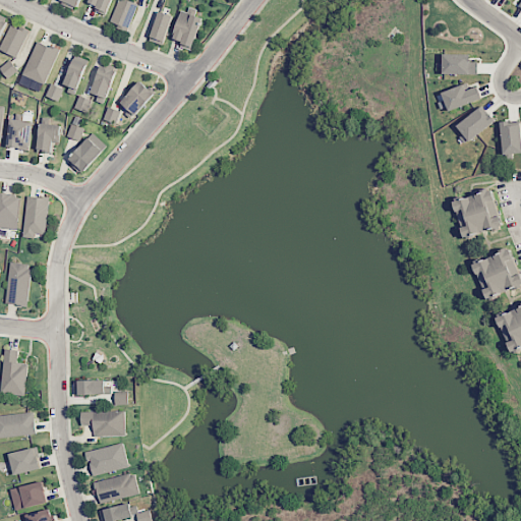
[(60,0),(59,3),(77,9),(81,0),(60,0)]
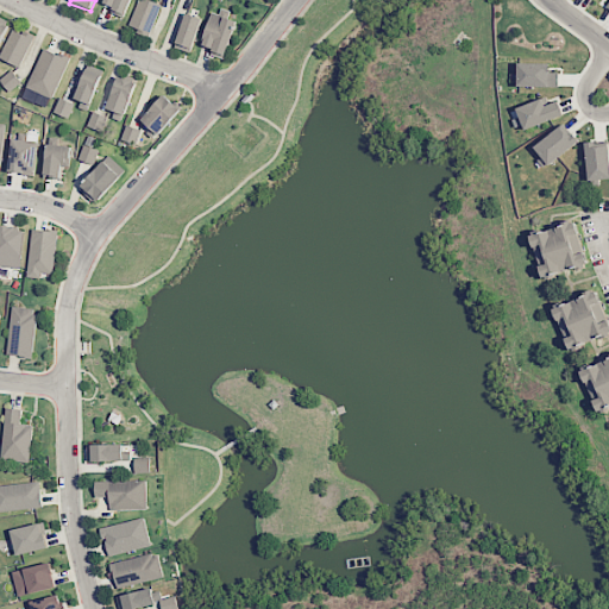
[(125,18),(131,0),(104,0),(102,4),(114,8),(113,13),(125,18)]
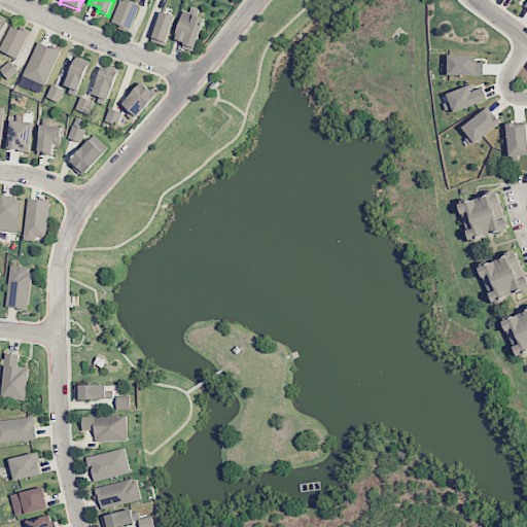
[(119,0),(112,23),(132,29),(139,3),(129,0),(119,0)]
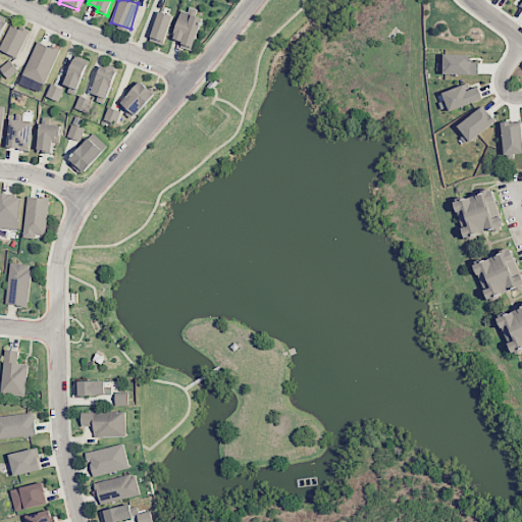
[(203,17),(181,10),(172,39),(183,42),(180,46),(193,50),(203,17)]
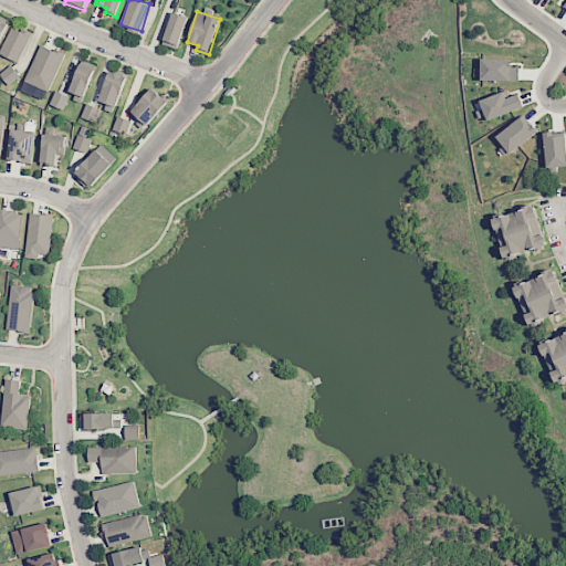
[(163,44),(177,50),(188,17),(173,12),(163,44)]
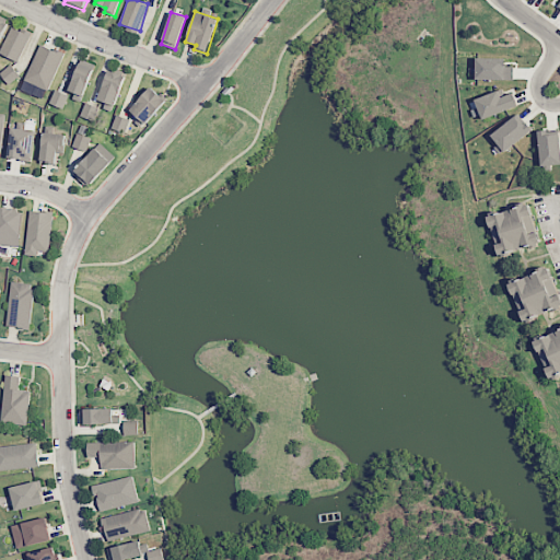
[(0,41),(9,24),(0,20),(0,41)]
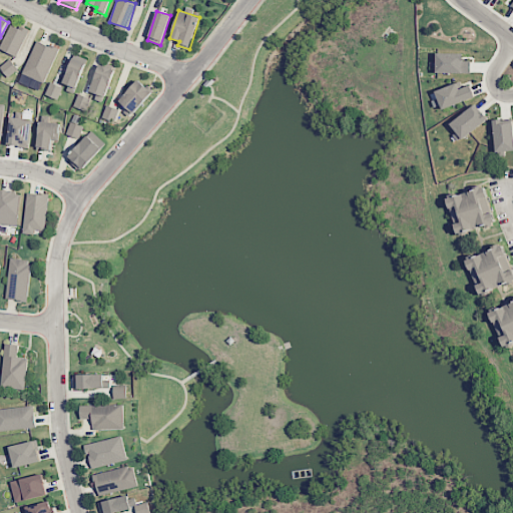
[(0,48),(17,57),(29,31),(11,23),(0,47),(0,48)]
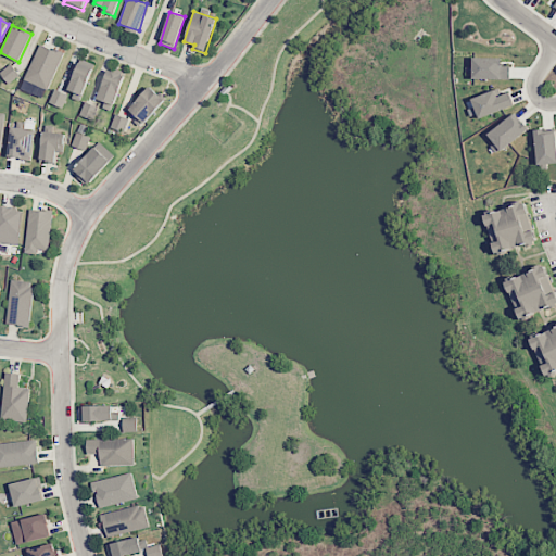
[(502,66),(502,58),(472,58),(472,78),(509,79),(510,66),(502,66)]
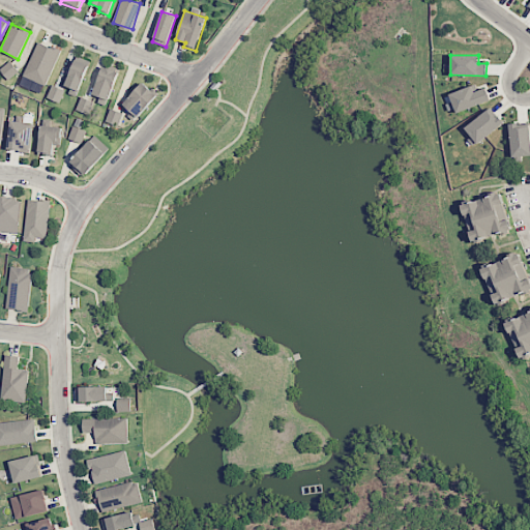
[(66,87),(81,91),(89,61),(75,57),(66,87)]
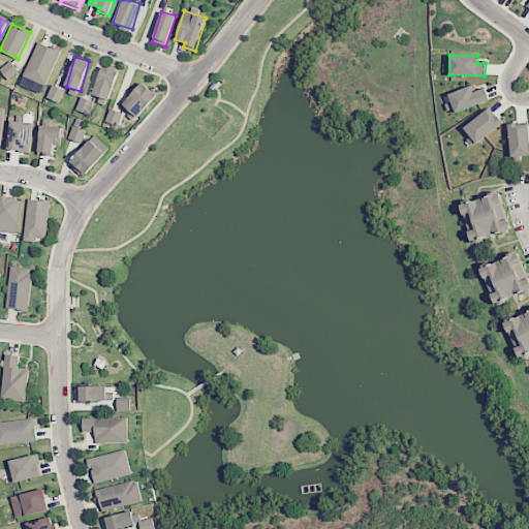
[(0,68),(0,69),(7,80),(19,72),(10,61),(0,68)]
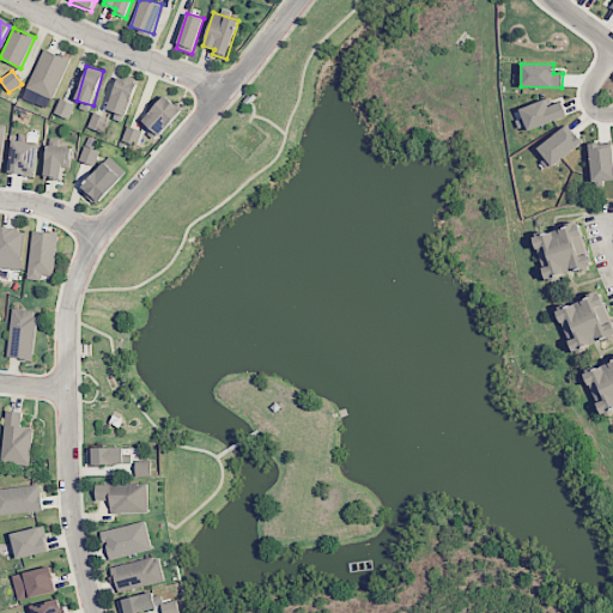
[(138,83),(119,77),(108,110),(126,116),(138,83)]
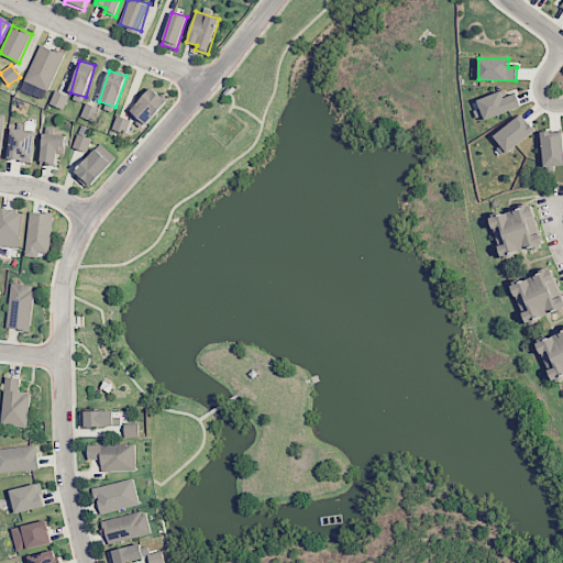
[(131,110),(146,124),(167,101),(152,87),(131,110)]
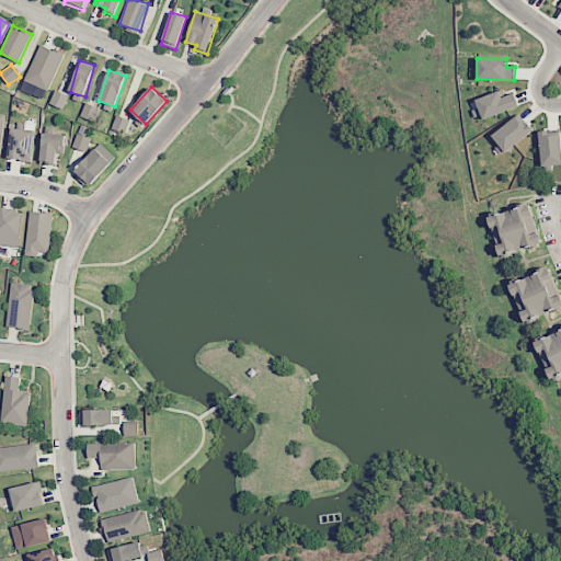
[(63,110),(68,95),(55,90),(49,104),(63,110)]
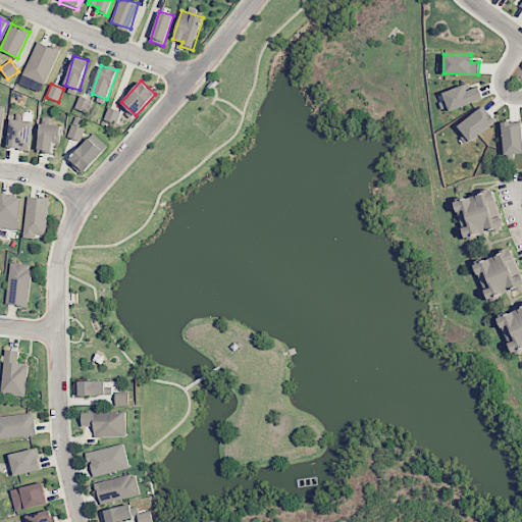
[(442,93),(450,111),(483,99),(478,85),(467,90),(465,84),(442,93)]
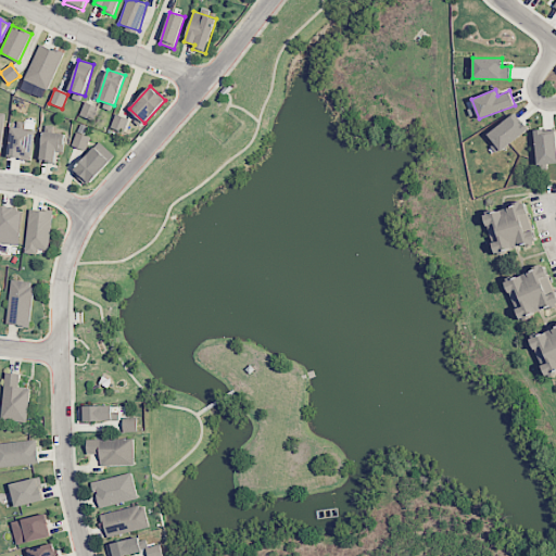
[(488,133),(501,150),(529,129),(517,112),(488,133)]
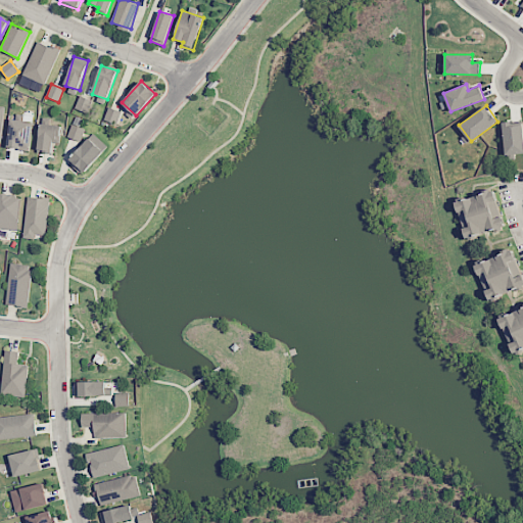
[(122,111),(108,107),(104,121),(117,125),(122,111)]
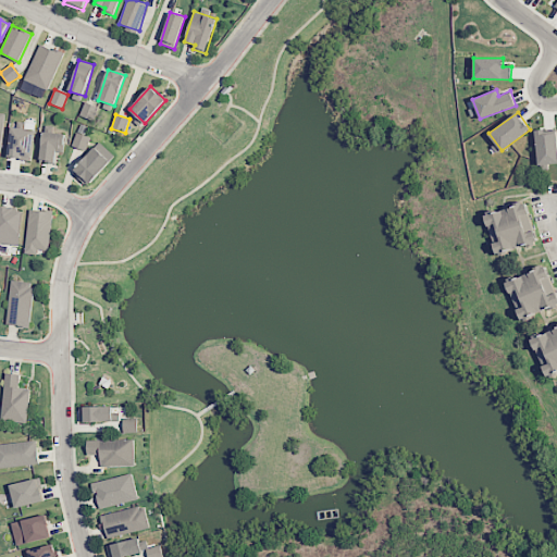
[(8,158),(32,160),(35,130),(11,127),(8,158)]
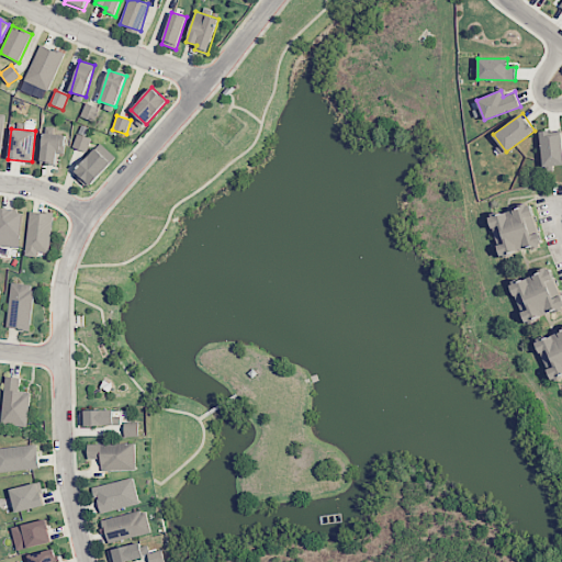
[(540,132),(543,167),(561,165),(561,141),(561,130),(540,132)]
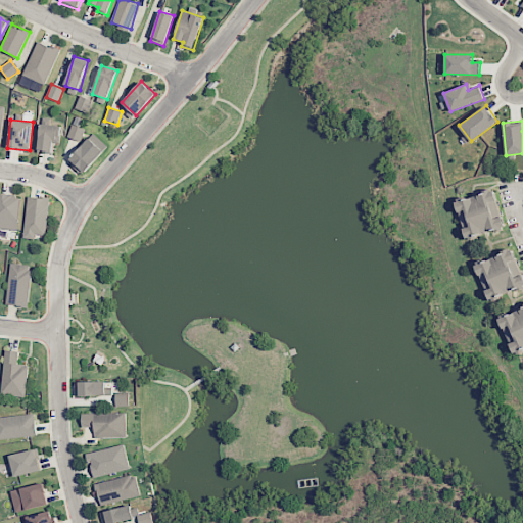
[(53,143),(60,143),(61,126),(40,124),(38,152),(52,153),(53,143)]
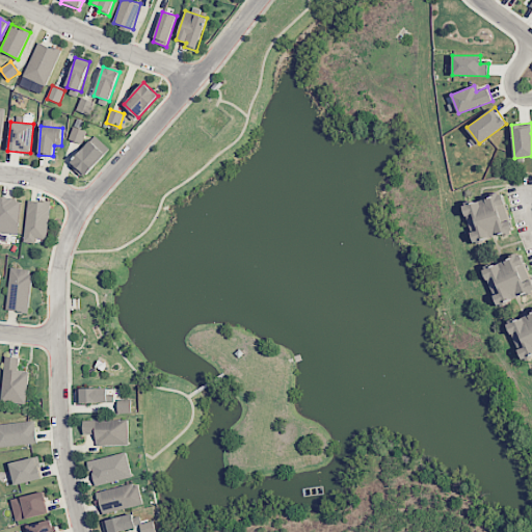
[(86,130),(73,127),(69,140),(82,143),(86,130)]
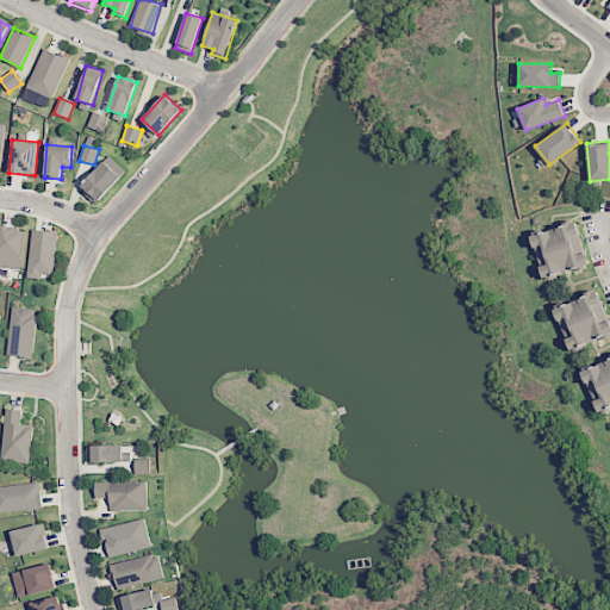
[(98,203),(125,172),(109,156),(81,187),(98,203)]
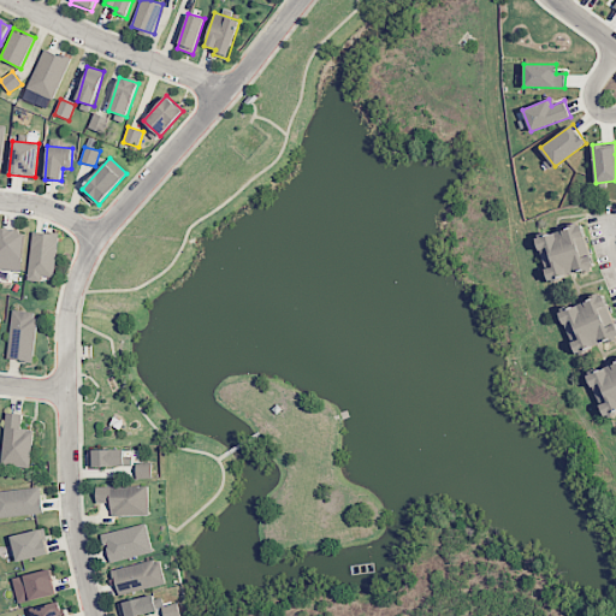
[(546,280),(593,271),(584,225),(537,235),(546,280)]
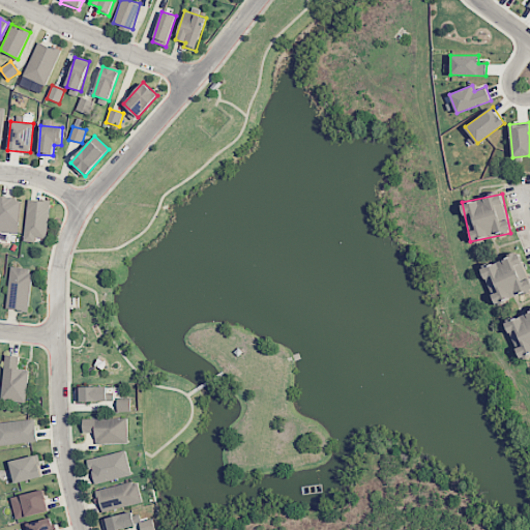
[(0,231),(18,234),(22,200),(0,196),(0,231)]
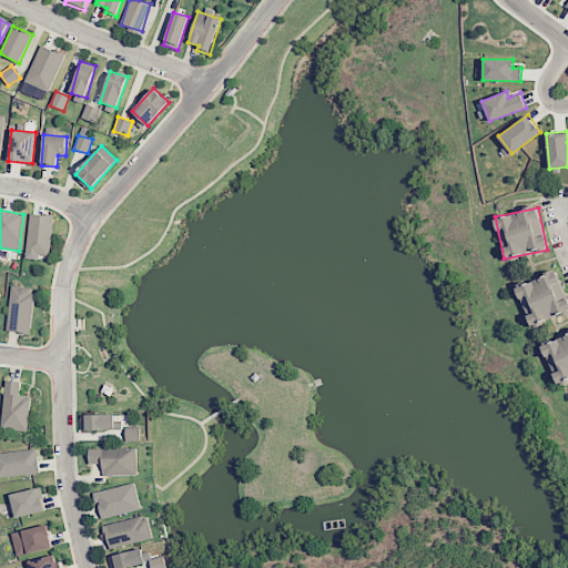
[(27,259),(39,260),(39,255),(51,256),(53,215),(29,214),(27,259)]
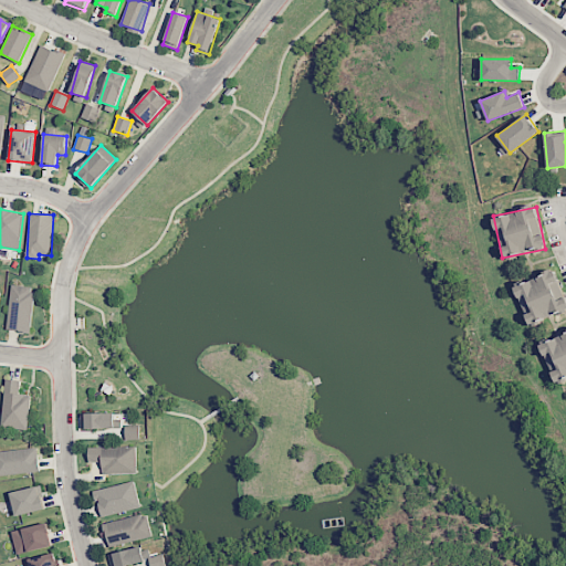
[(565,301),(554,270),(514,285),(530,326),(565,312),(565,301)]
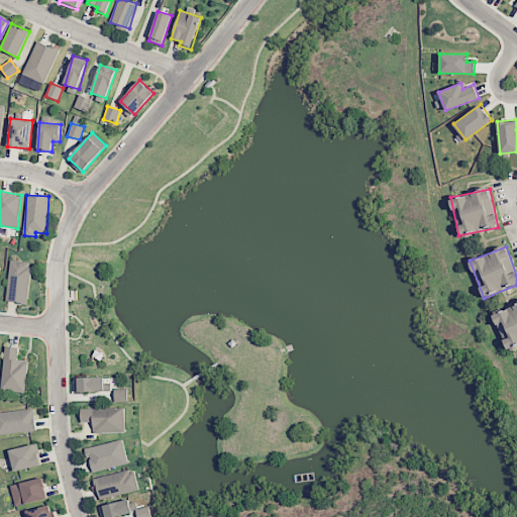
[(31,262),(9,261),(7,302),(28,303),(31,262)]
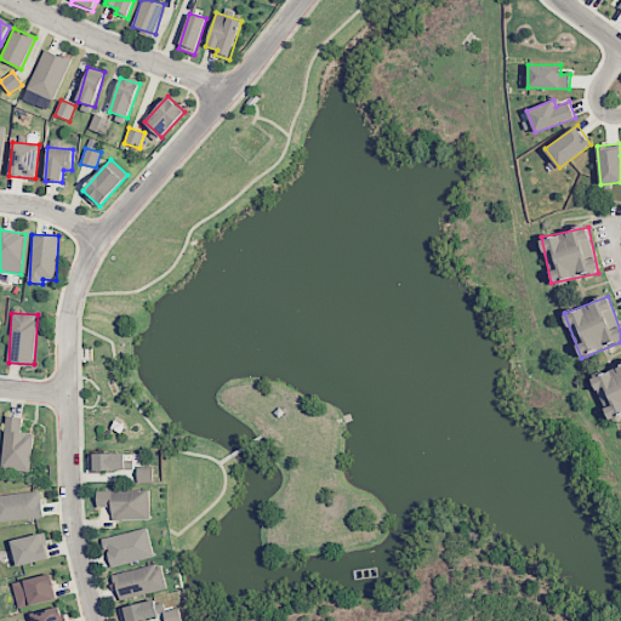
[(609,420),(620,415),(620,364),(592,377),(609,420)]
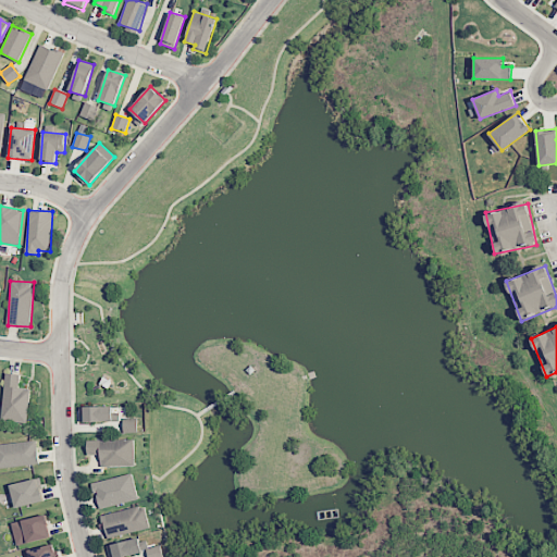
[(31,388),(20,387),(21,374),(5,373),(1,421),(27,423),(31,388)]
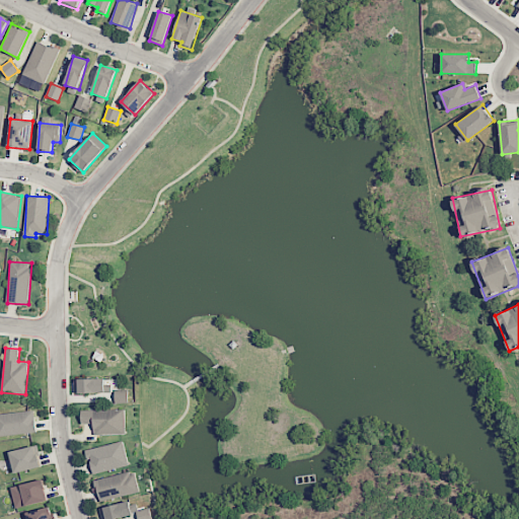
[(112,385),(104,385),(104,378),(74,379),(75,393),(112,392),(112,385)]
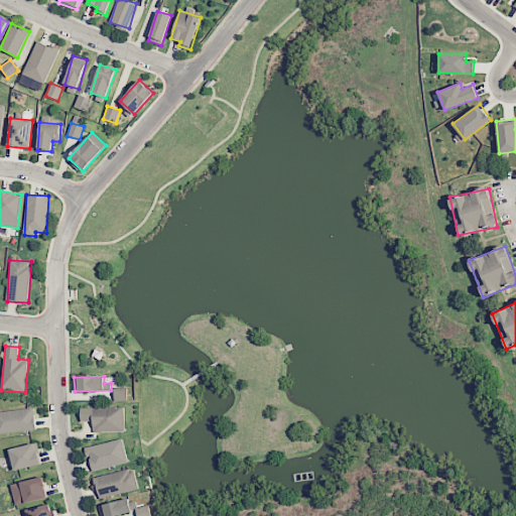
[(127,387),(114,388),(114,401),(127,400),(127,387)]
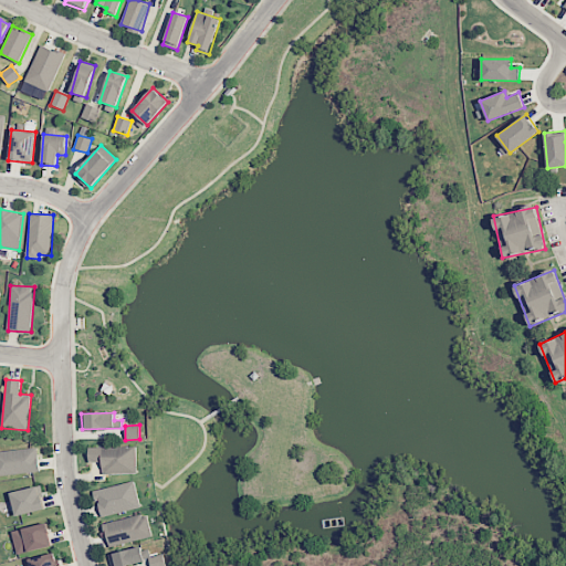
[(136,447),(88,448),(88,462),(102,462),(102,474),(137,473),(136,447)]
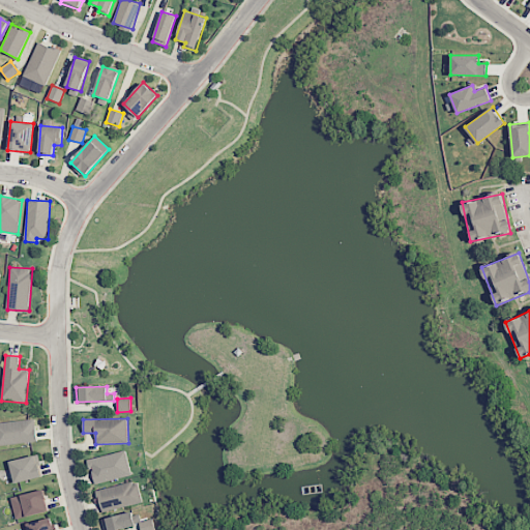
[(0,421),(0,444),(37,443),(35,420),(0,421)]
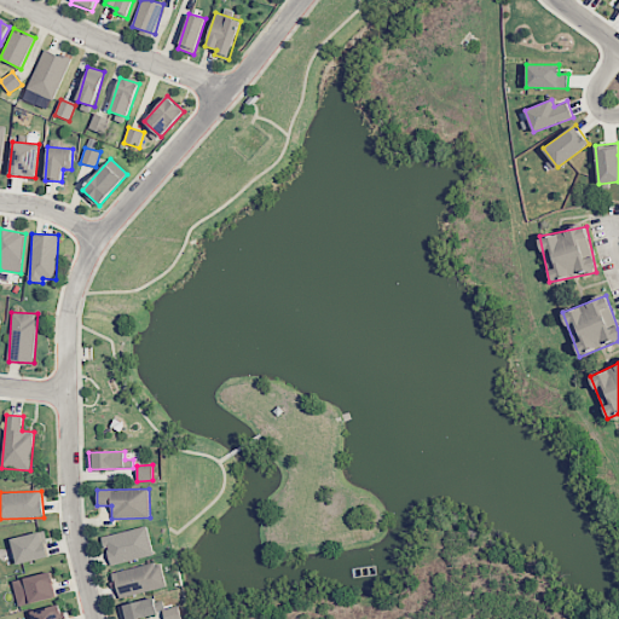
[(103,536),(109,566),(154,555),(148,526),(103,536)]
